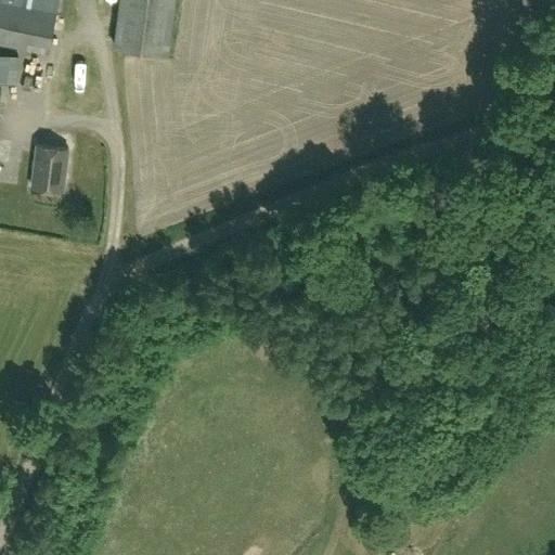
[(1,0),(0,7),(0,46),(50,54),(56,16),(59,0),(1,0)]
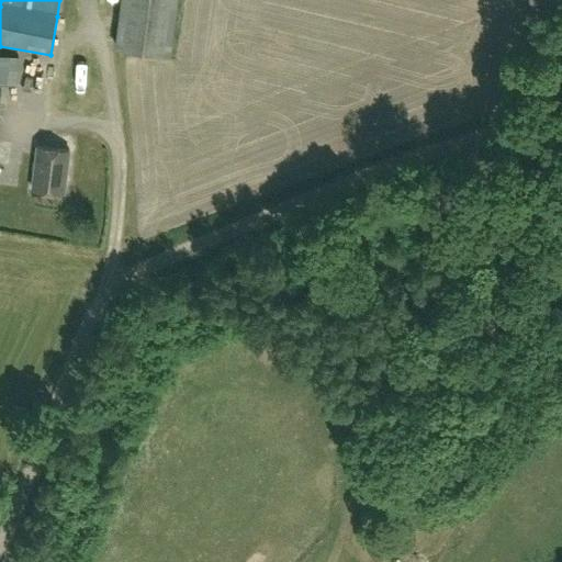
[(171,55),(177,0),(121,0),(115,48),(171,55)]
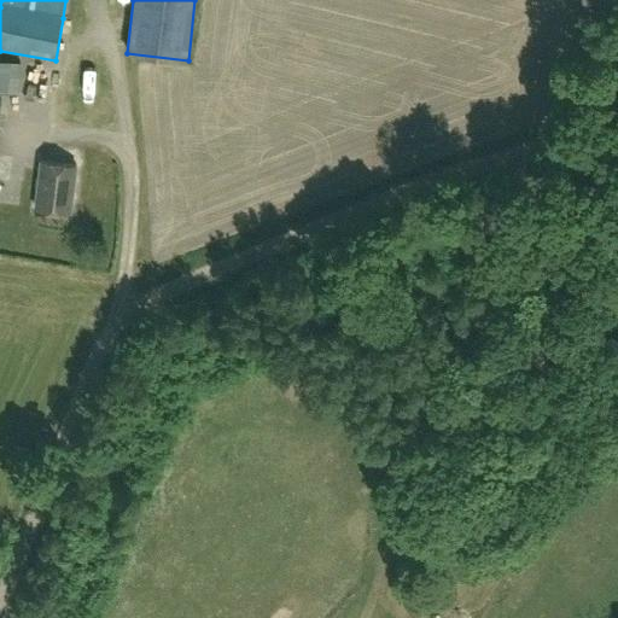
[(0,92),(18,94),(22,63),(0,59),(0,92)]
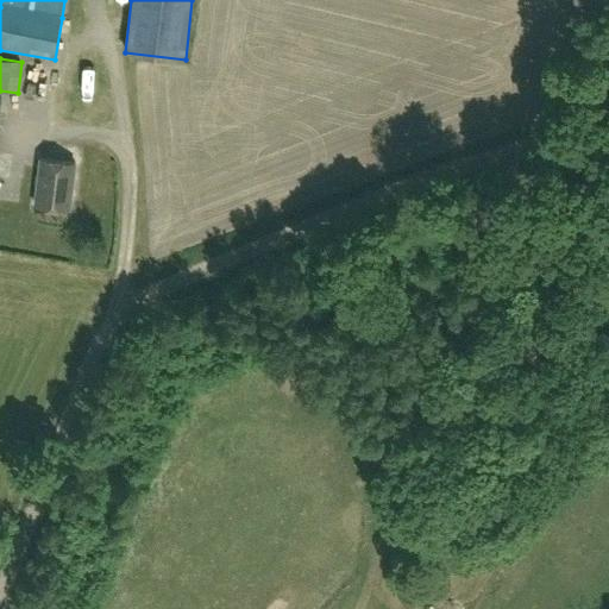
[(41,158),(36,206),(70,209),(75,162),(41,158)]
